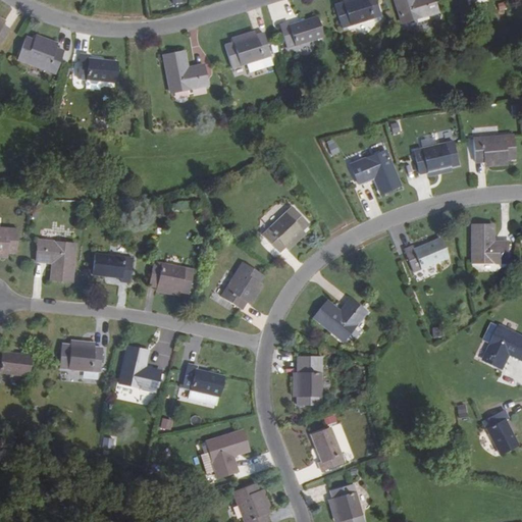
[(380,16),(374,0),(353,0),(343,3),(335,5),(343,29),(380,16)]
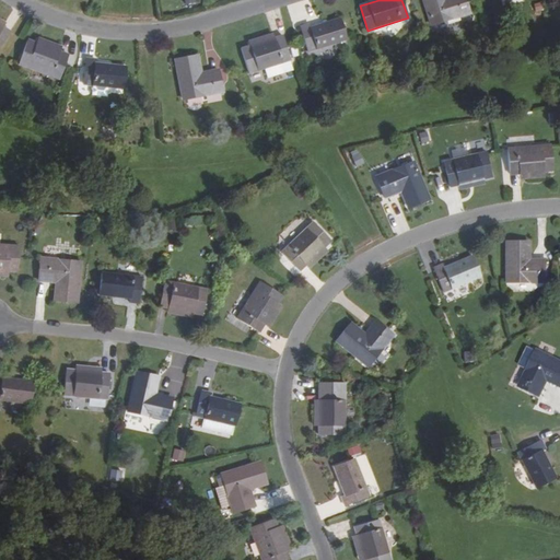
[(422,0),(430,25),(453,19),(454,19),(469,14),(465,0),(422,0)]
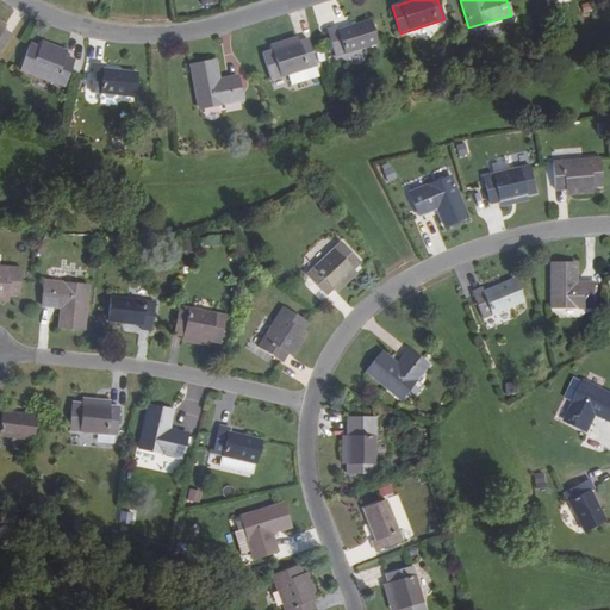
[(337,26),(328,30),(336,57),(378,44),(371,20),(338,30),(337,26)]
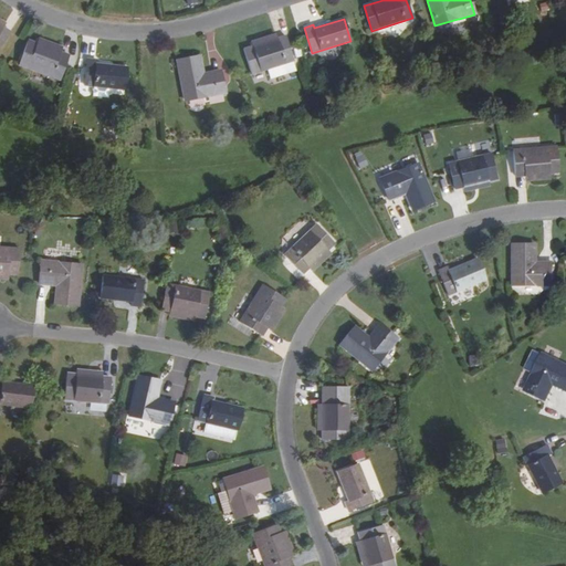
[(0,48),(10,32),(3,28),(0,25),(0,48)]
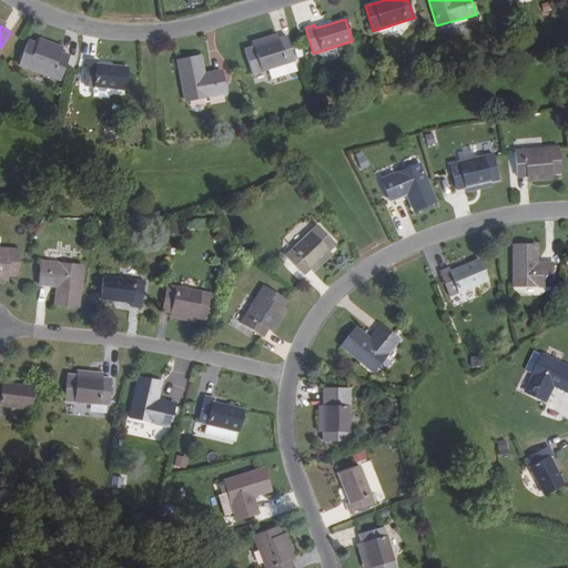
[(276,33),(251,42),(253,47),(279,39),(276,33)]
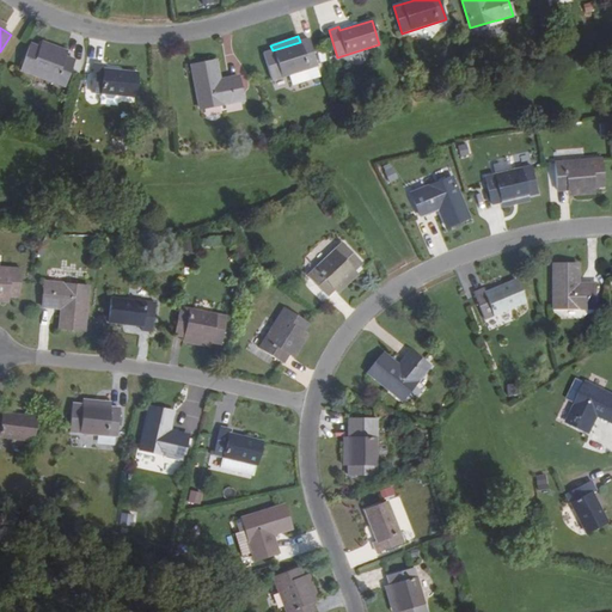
[(317,66),(308,40),(300,42),(273,50),(264,53),(273,80),(317,66)]
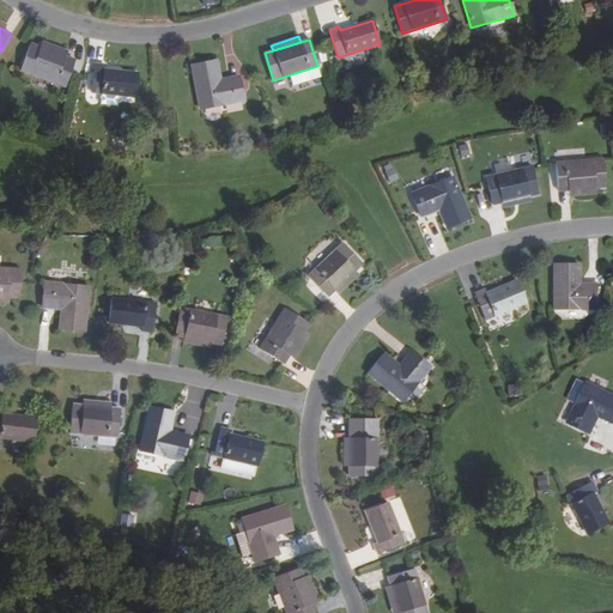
[(41,41),(38,47),(66,58),(68,50),(41,41)]
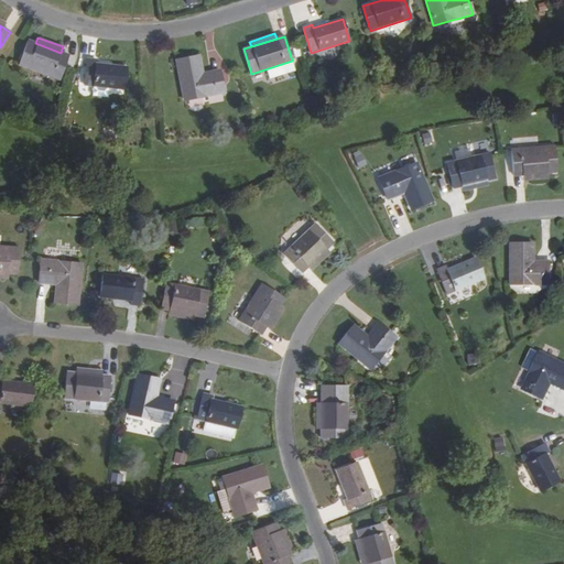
[(60,80),(68,55),(61,53),(35,43),(28,41),(19,65),(60,80)]
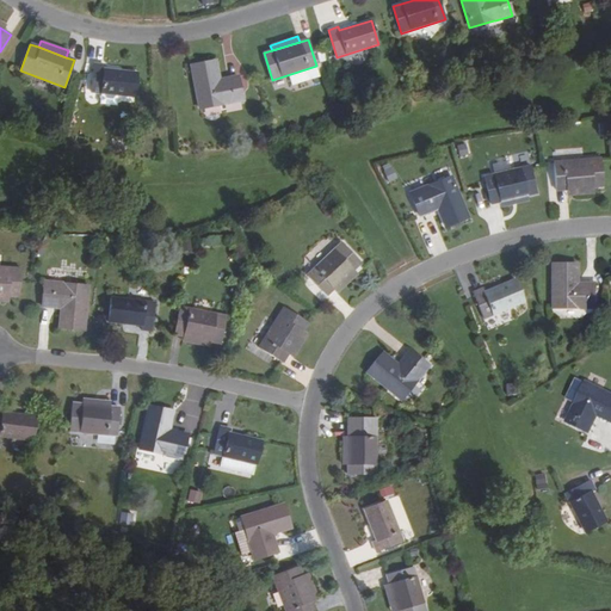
[(216,61),(191,66),(198,107),(224,103),(224,104),(241,100),(238,76),(218,80),(216,61)]
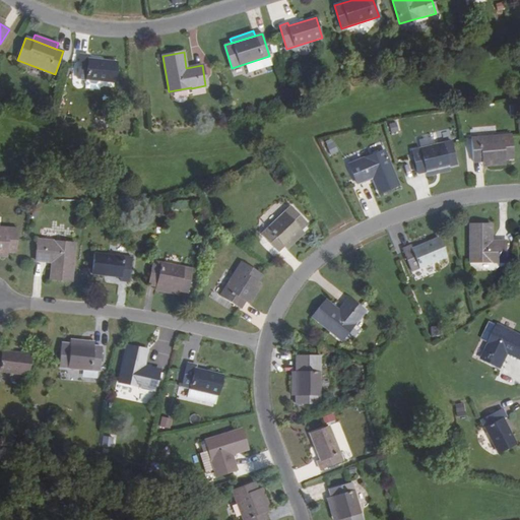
[(88,55),(80,54),(77,79),(115,83),(116,62),(88,59),(88,55)]
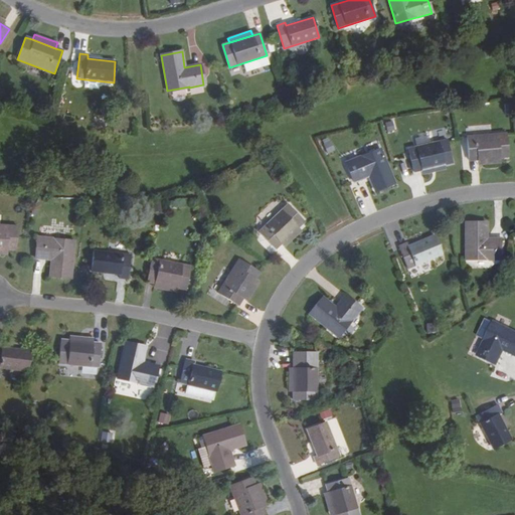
[(469,161),(477,160),(500,158),(508,157),(506,134),(468,137),(469,161)]
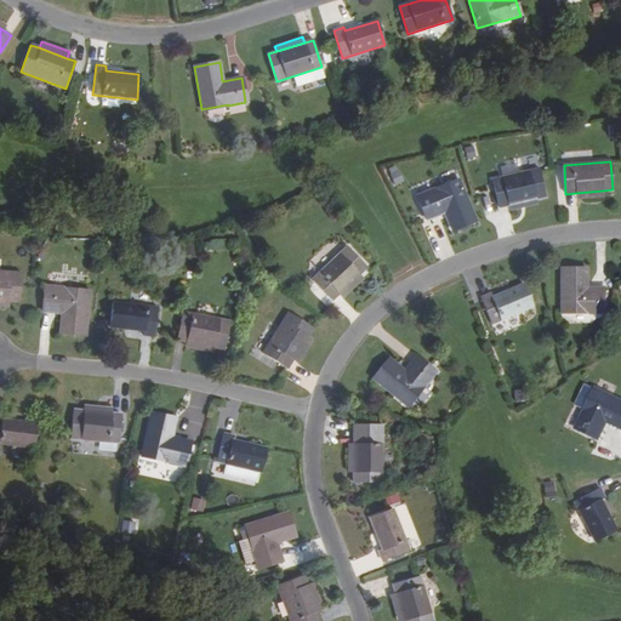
[(499,208),(507,206),(536,199),(546,197),(539,169),(493,180),(499,208)]
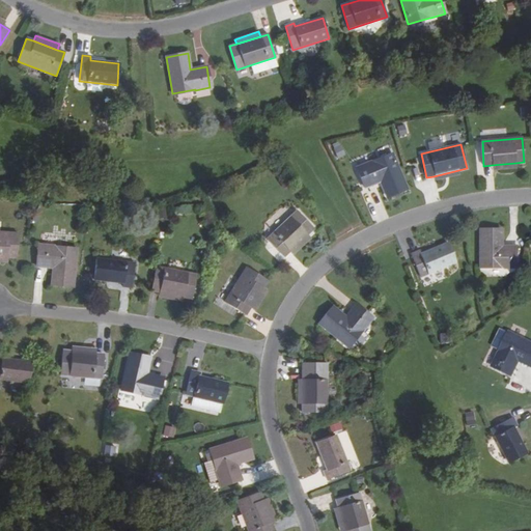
[(387,197),(407,189),(393,155),(372,163),(371,162),(356,168),(364,188),(380,182),(387,197)]
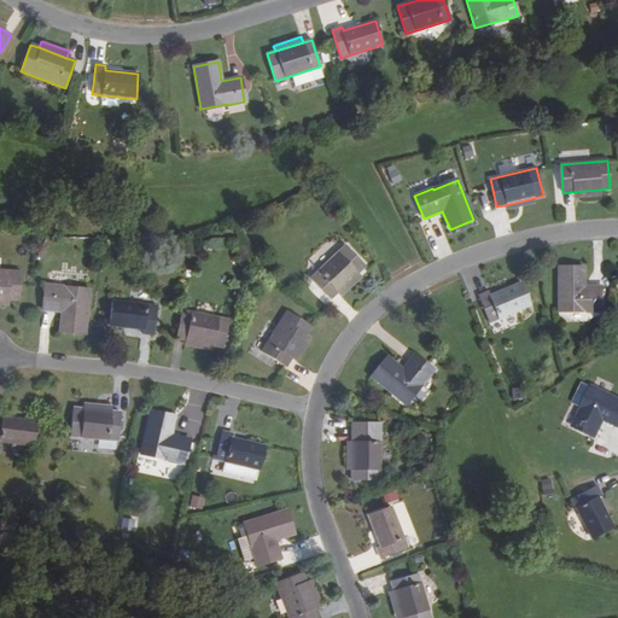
[(535,204),(534,198),(505,205),(506,210),(535,204)]
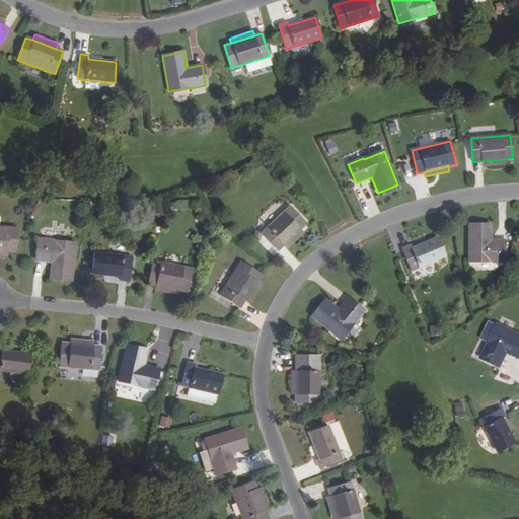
[(278,250),(282,245),(300,229),(306,223),(290,206),(262,233),(278,250)]
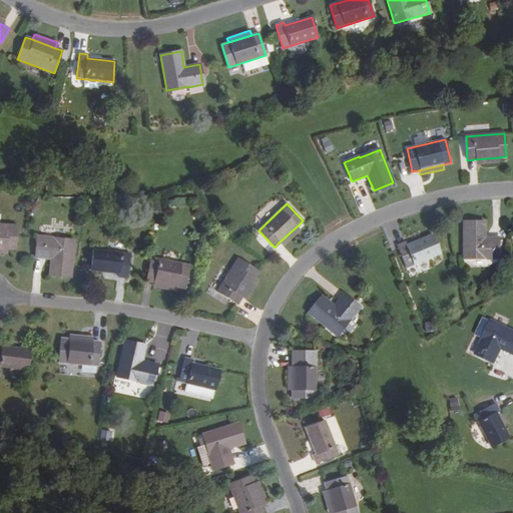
[(485,222),(464,222),(464,260),(486,259),(486,260),(501,260),(502,237),(485,238),(485,222)]
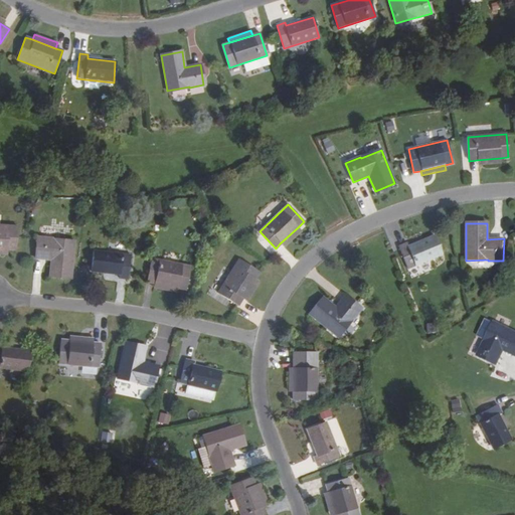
[(0,248),(7,249),(16,250),(17,226),(0,224),(0,248)]
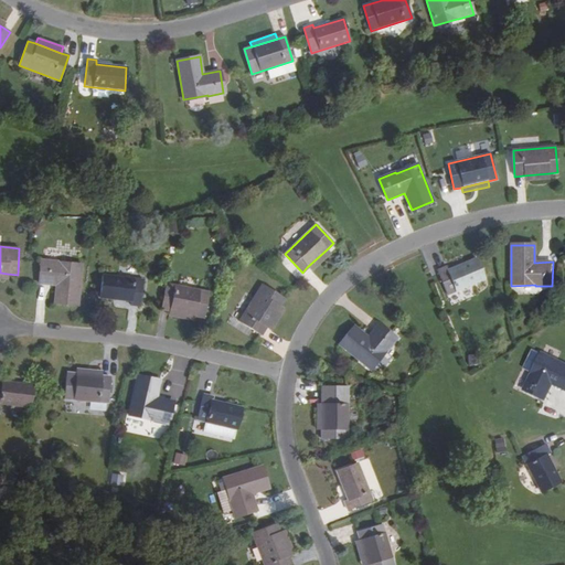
[(331,253),(327,249),(307,267),(312,272),(331,253)]
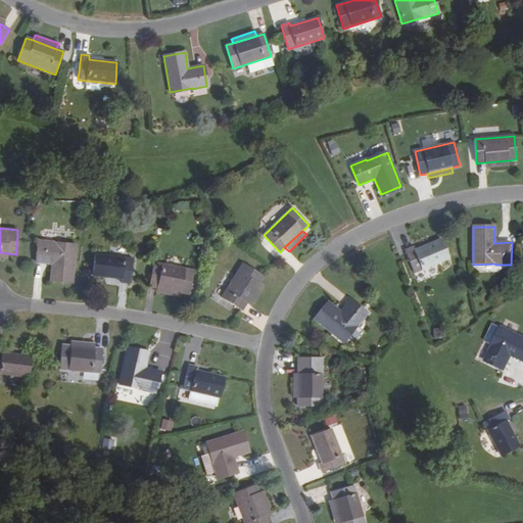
[(414,247),(406,250),(414,273),(448,258),(440,240),(415,250),(414,247)]
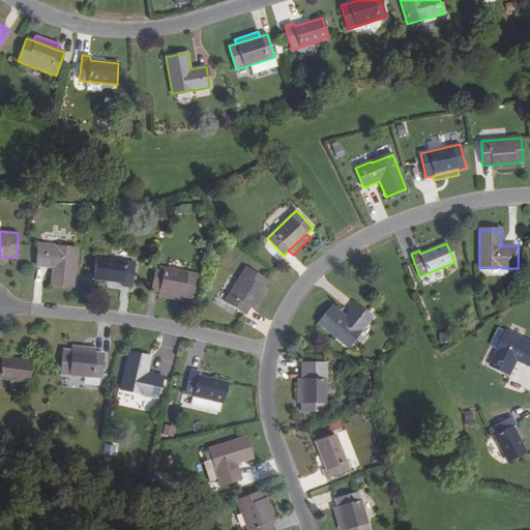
[(51,285),(72,286),(76,248),(54,246),(54,245),(38,244),(36,266),(53,267),(51,285)]
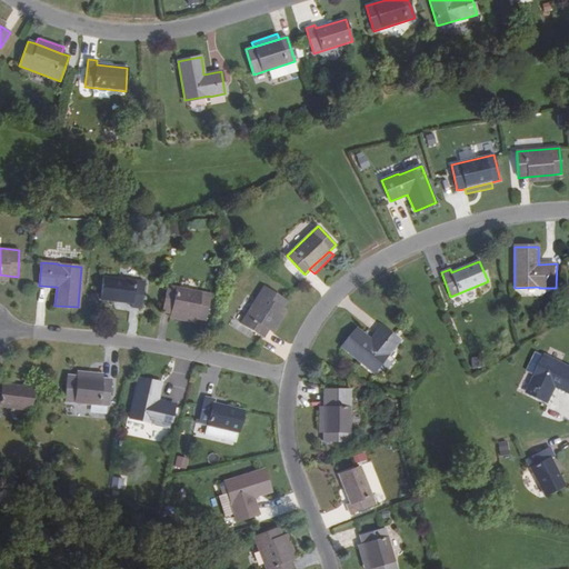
[(142,308),(145,282),(103,277),(101,299),(131,302),(131,307),(142,308)]
